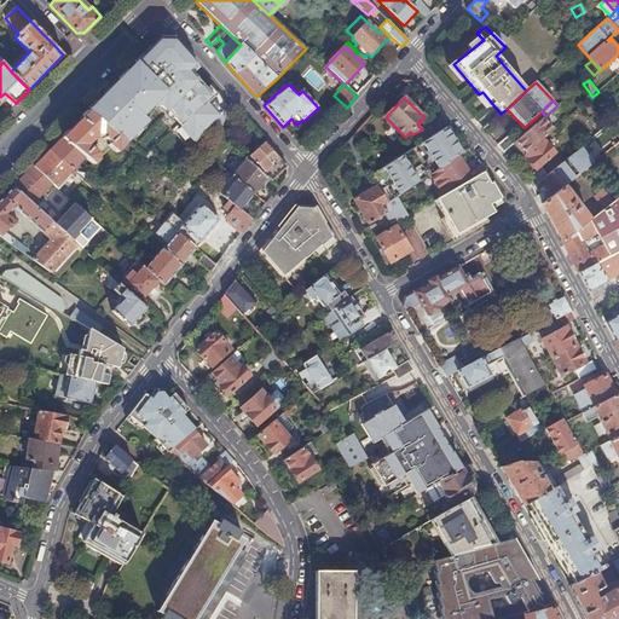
[(238,113),(232,105),(220,116),(227,122),(238,113)]
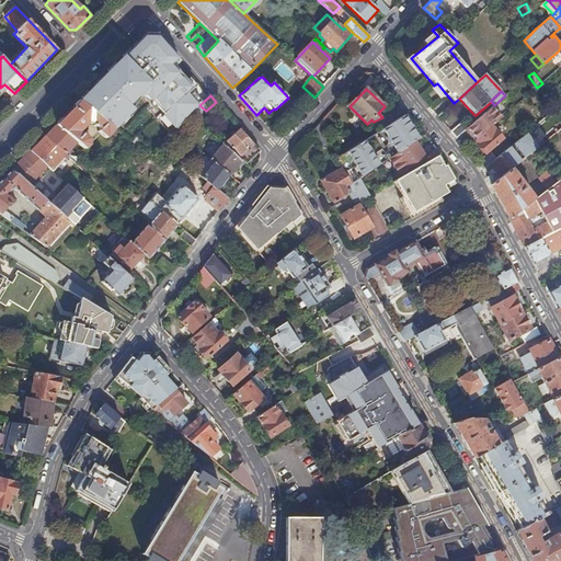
[(92,113),(80,102),(56,125),(77,144),(86,150),(90,145),(90,140),(83,135),(84,134),(82,130),(87,125),(91,125),(92,125),(99,130),(98,133),(106,139),(114,129),(109,124),(93,112),(92,113)]
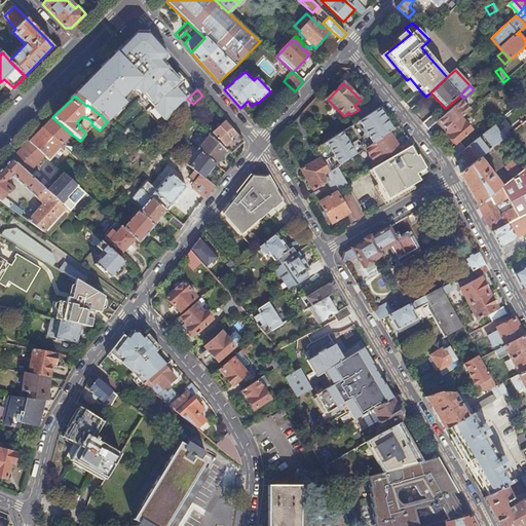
[(362,107),(368,114),(379,105),(373,98),(362,107)]
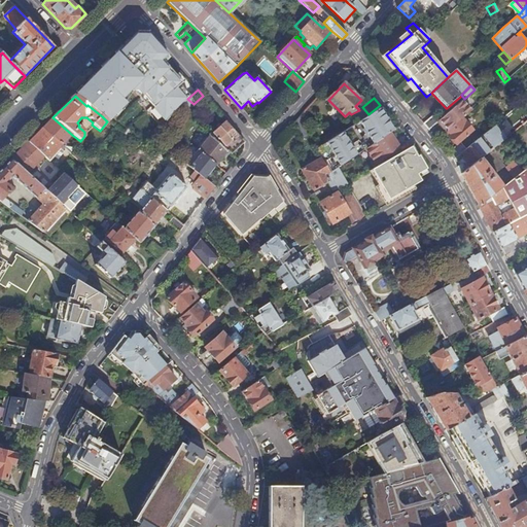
[(194,104),(187,99),(178,109),(179,109),(184,114),(194,105),(194,104)]
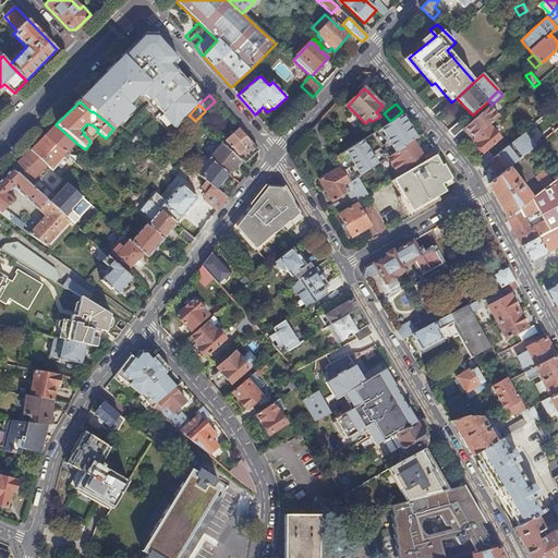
[(482,113),(465,128),(464,128),(474,138),(489,125),(499,118),(490,107),(482,113)]
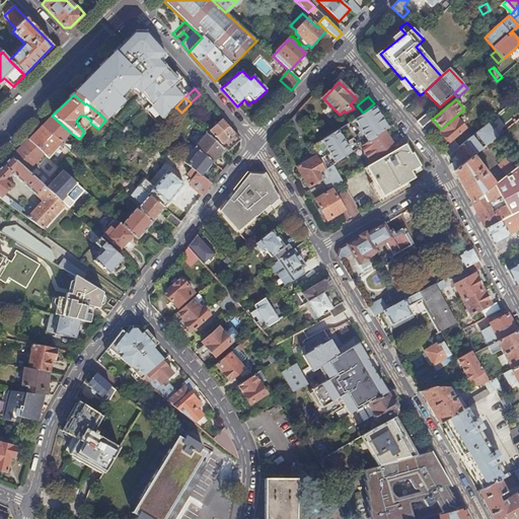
[(354,121),(368,142),(384,132),(387,129),(374,107),(354,121)]
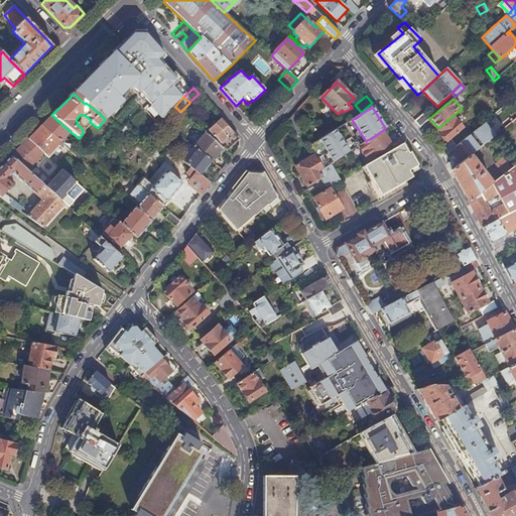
[(430,118),(425,112),(414,121),(419,127),(429,118),(430,118)]
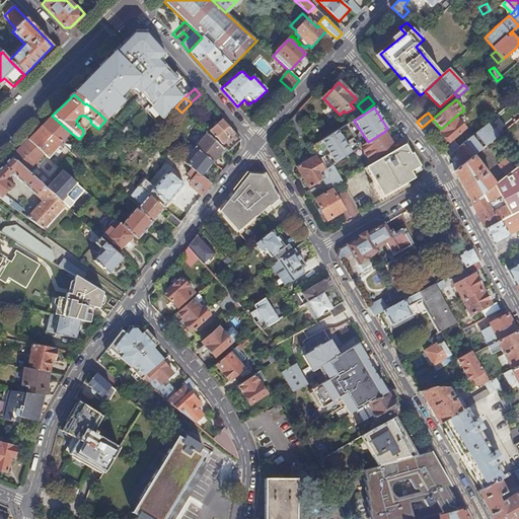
[(289,122),(298,136),(306,131),(296,115),(289,122)]
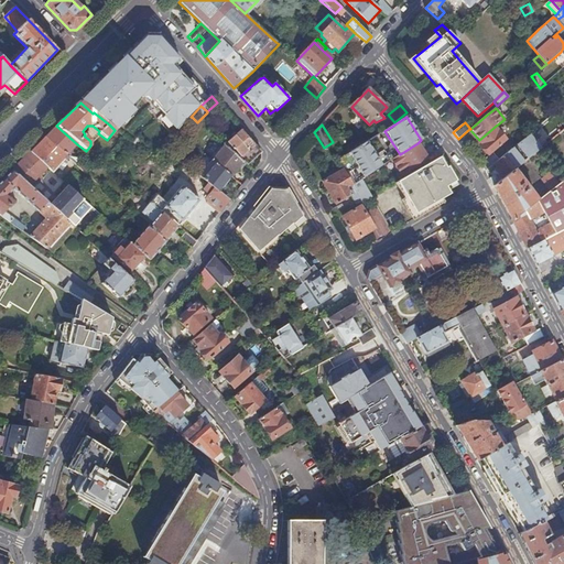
[(56,126),(45,138),(66,155),(77,144),(56,126)]
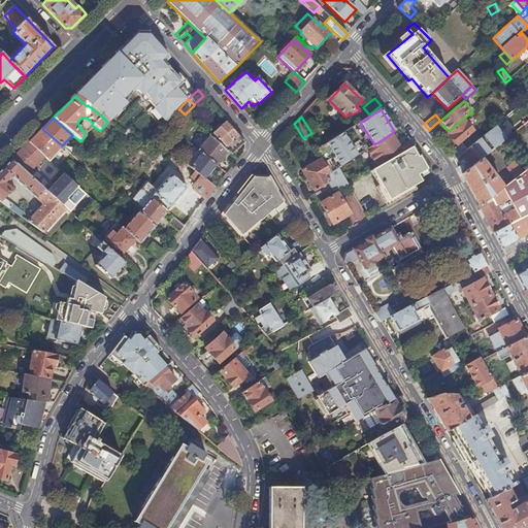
[(451,137),(458,146),(449,154),(454,160),(462,154),(467,150),(460,142),(473,131),(463,119),(449,131),(452,135),(451,137)]
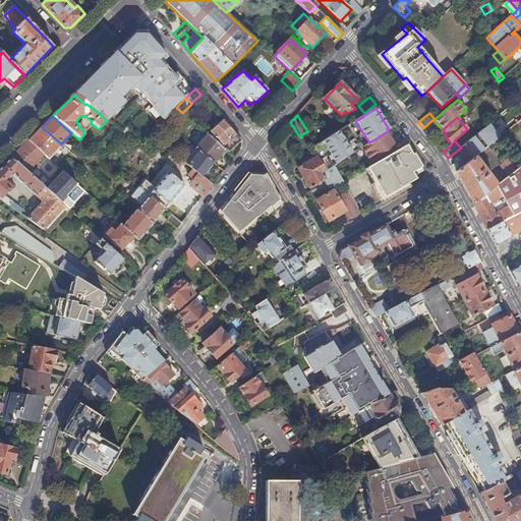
[(211,132),(216,138),(214,140),(225,151),(228,154),(241,141),(224,121),(211,132)]
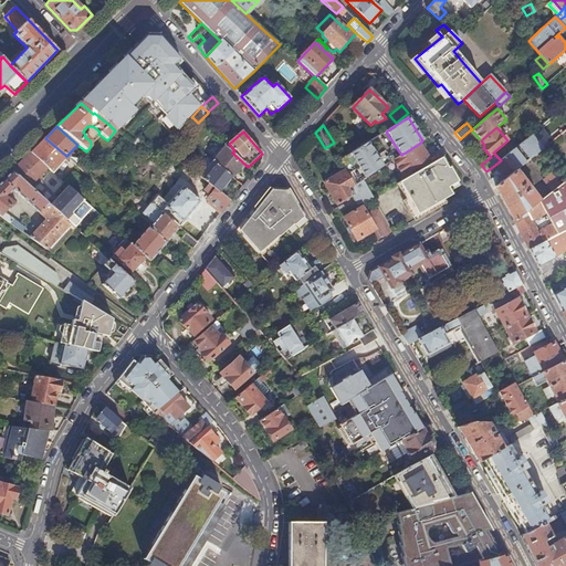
[(45,138),(31,153),(48,168),(52,173),(64,159),(67,161),(70,159),(66,156),(45,138)]
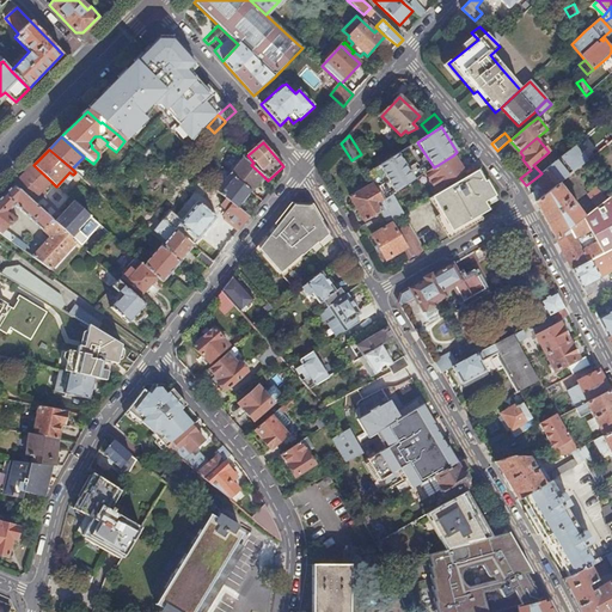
[(569,150),(542,173),(536,178),(539,183),(538,185),(539,188),(531,194),(536,202),(561,182),(579,167),(574,163),(577,160),(569,150)]
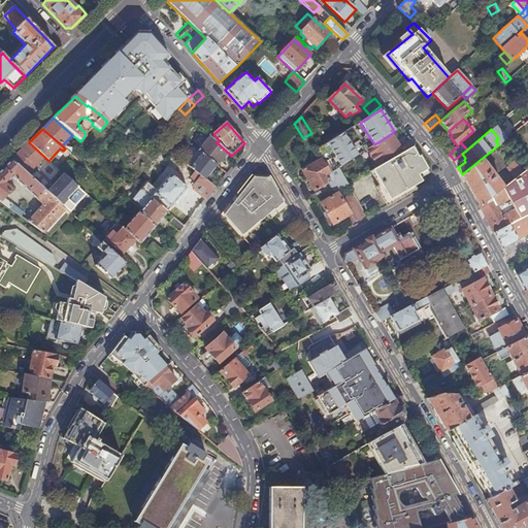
[(158,133),(154,137),(160,142),(164,138),(158,133)]
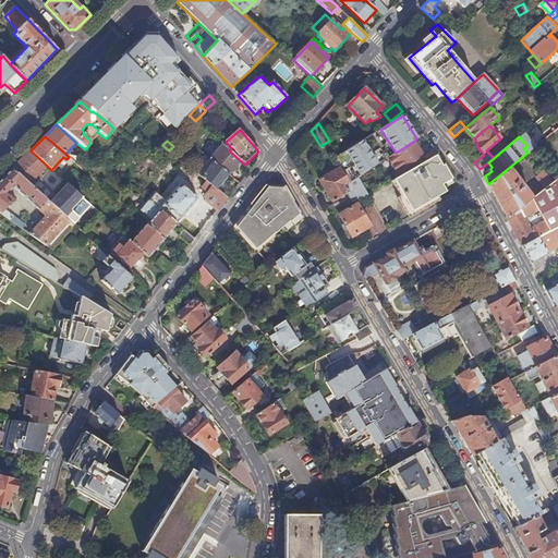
[(346,152),(361,177),(377,165),(362,141),(346,152)]
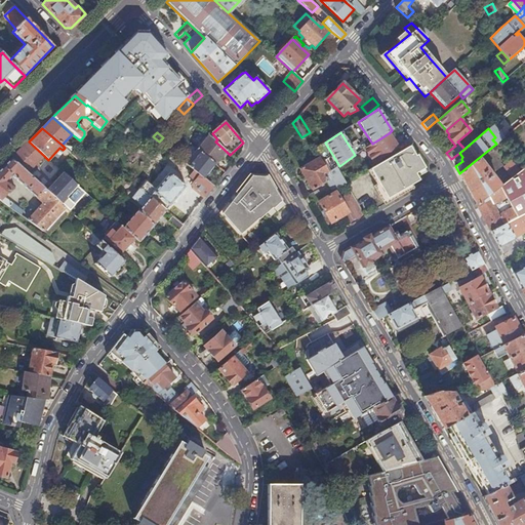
[(389,133),(372,144),(364,149),(368,155),(373,163),(381,158),(398,147),(389,133)]
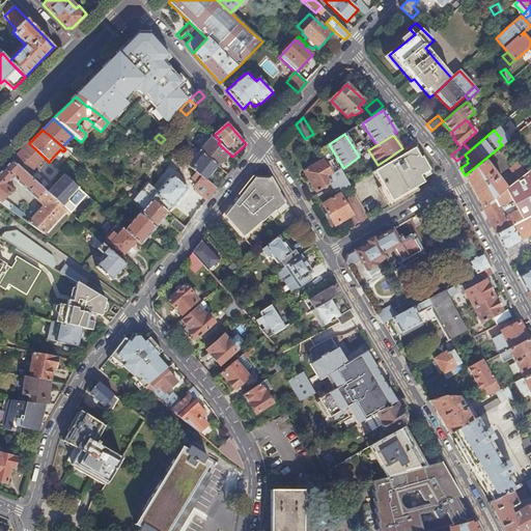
[(212,138),(200,152),(218,167),(229,154),(218,143),(212,138)]
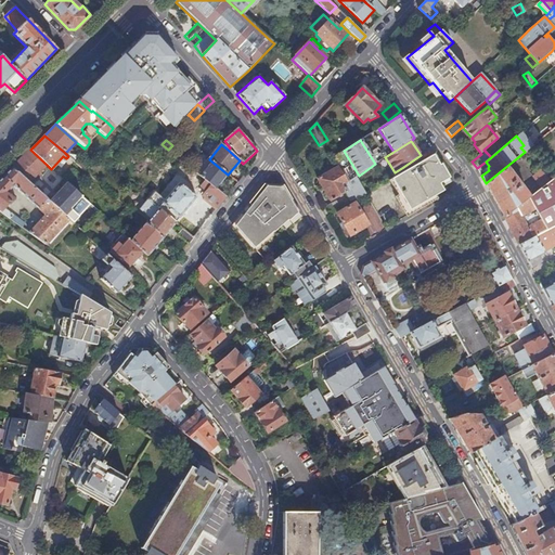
[(47,165),(30,150),(12,168),(28,183),(47,165)]
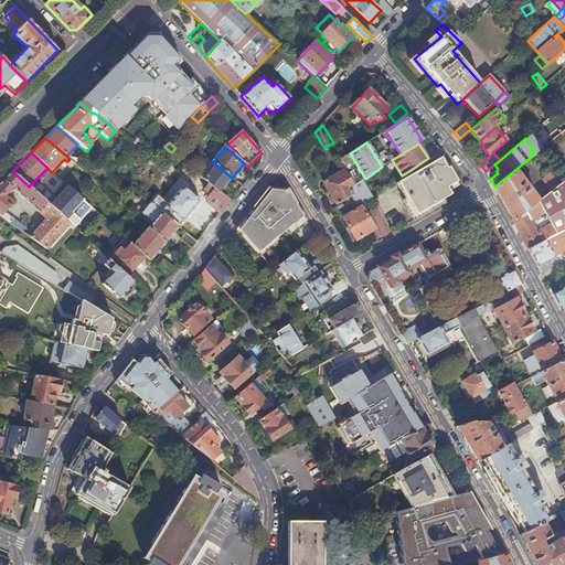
[(449,169),(447,170),(439,158),(400,182),(418,213),(450,194),(446,187),(457,181),(449,169)]
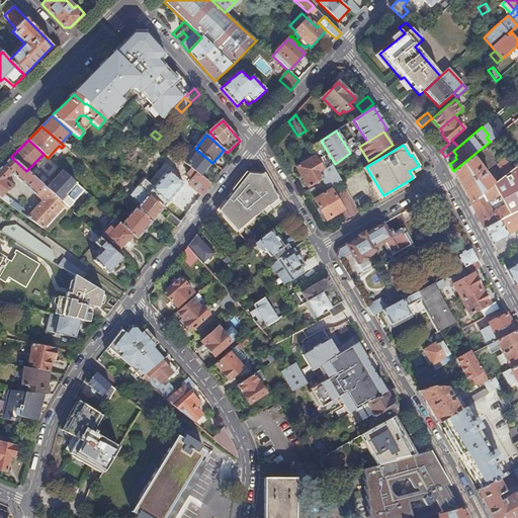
[(212,163),(195,149),(184,162),(192,169),(201,177),(212,163)]
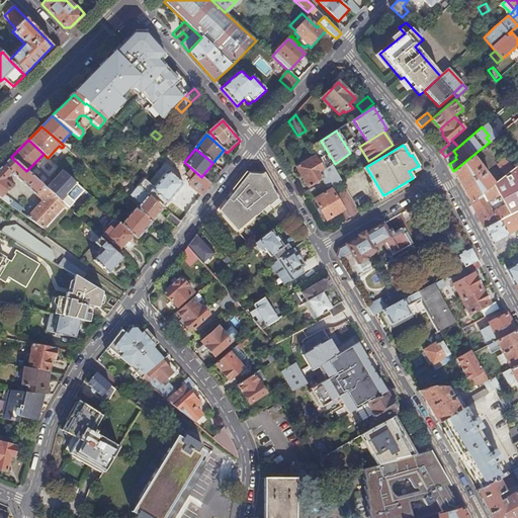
[(475,154),(453,171),(460,185),(469,202),(493,184),(480,167),(477,162),(480,160),(475,154)]
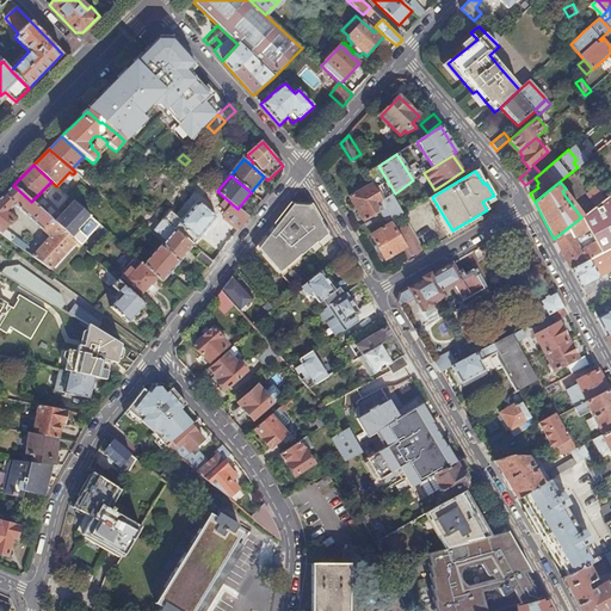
[(381,211),(383,215),(355,230),(359,239),(395,217),(384,199),(383,201),(372,183),(350,197),(364,221),(381,211)]
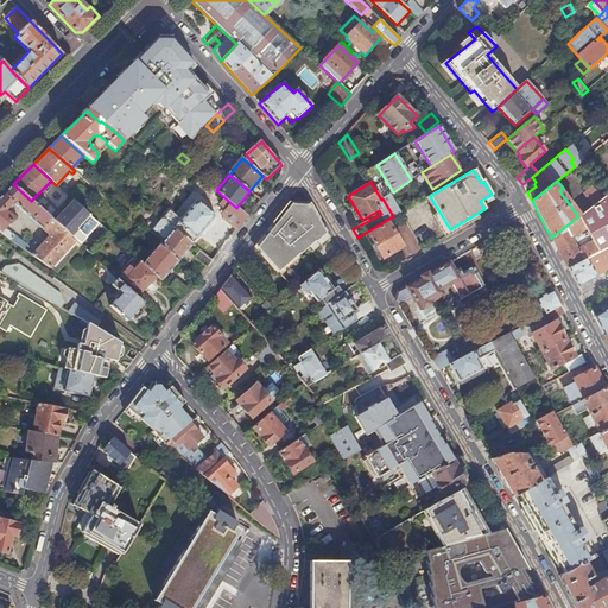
[(14,204),(50,236),(32,255),(51,268),(75,241),(31,201),(13,184),(0,197),(0,232),(25,249),(27,246),(5,229),(17,216),(10,210),(14,204)]
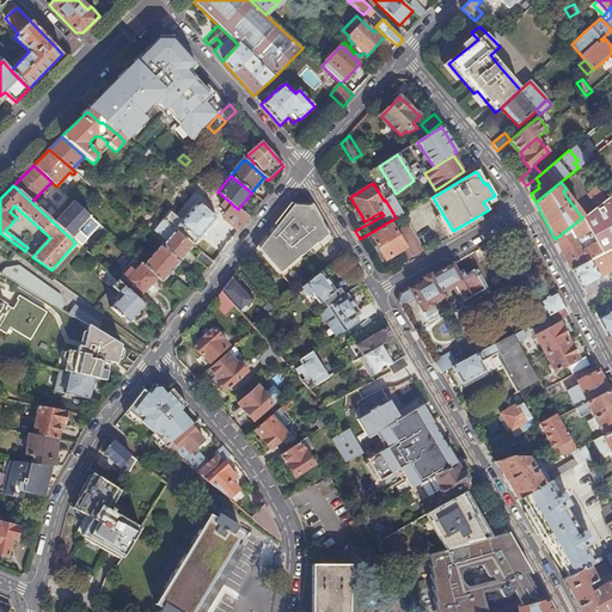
[(597,188),(587,196),(595,207),(606,200),(597,188)]
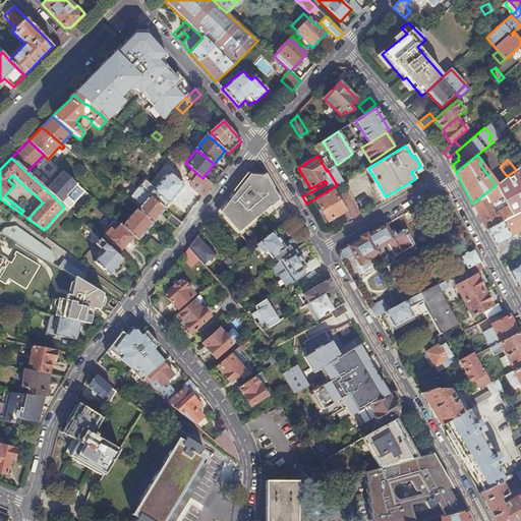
[(520,165),(520,166),(520,165),(520,212),(513,217),(486,231),(499,251),(509,246),(506,241),(511,238),(510,237),(520,230),(520,165)]
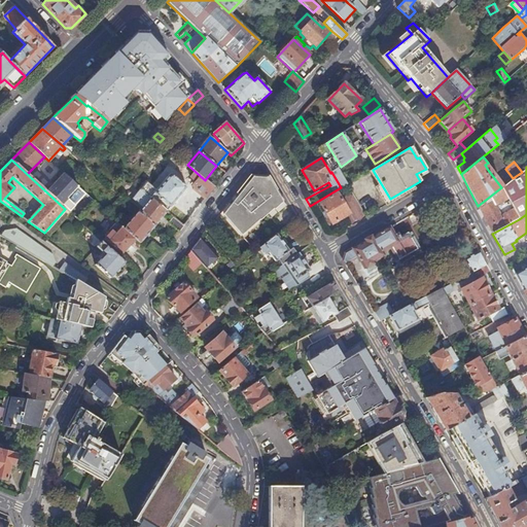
[(513,178),(501,187),(519,219),(526,214),(526,167),(526,168),(522,172),(513,178)]
